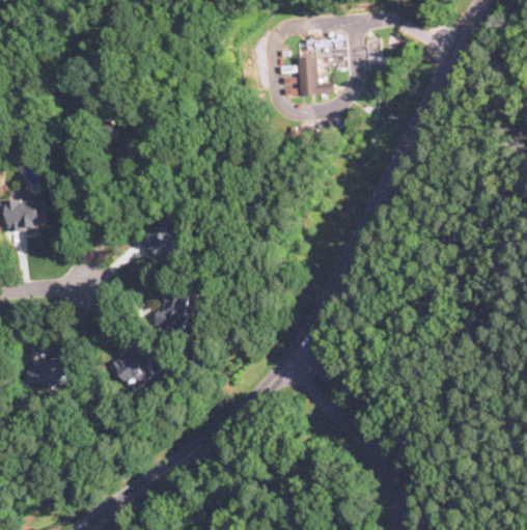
[(299,96),(333,95),(332,83),(317,84),(317,57),(298,57),(299,96)]
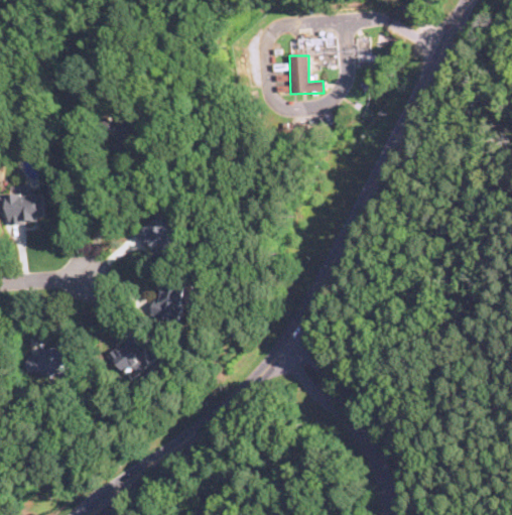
[(46,192),(29,195),(28,190),(0,191),(0,213),(4,212),(5,224),(48,221),(46,192)]
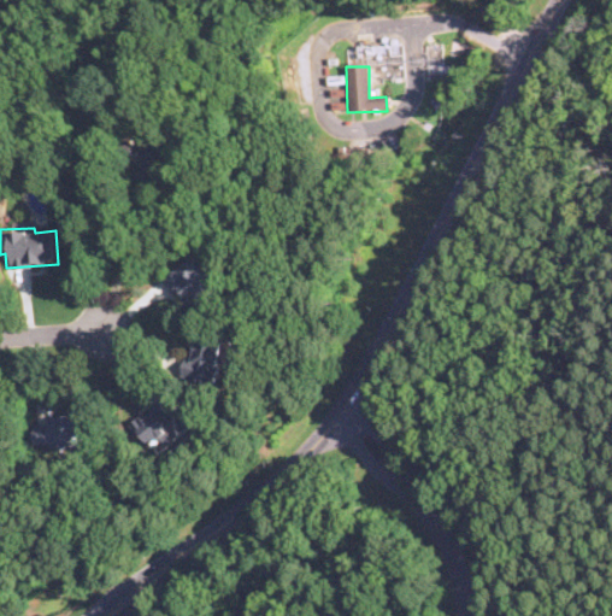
[(162,281),(190,309),(215,283),(186,256),(162,281)]
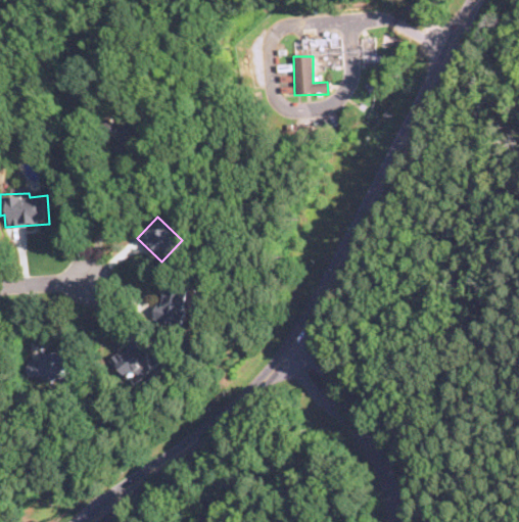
[(153,318),(180,324),(188,287),(162,281),(153,318)]
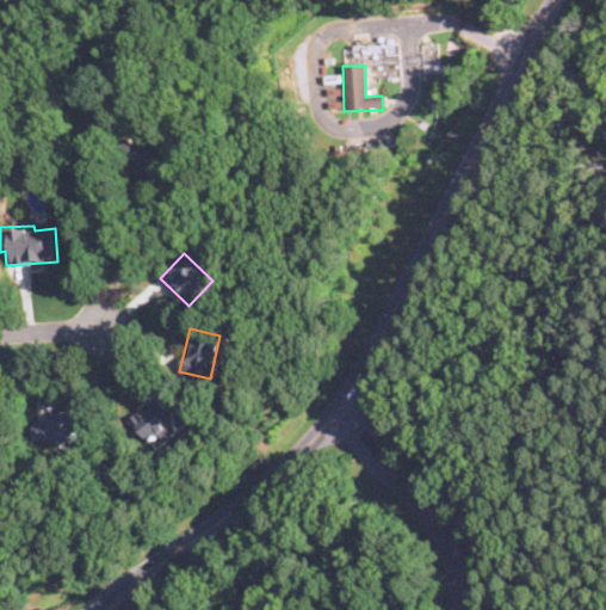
[(189,419),(162,389),(129,419),(148,442),(159,432),(165,439),(189,419)]
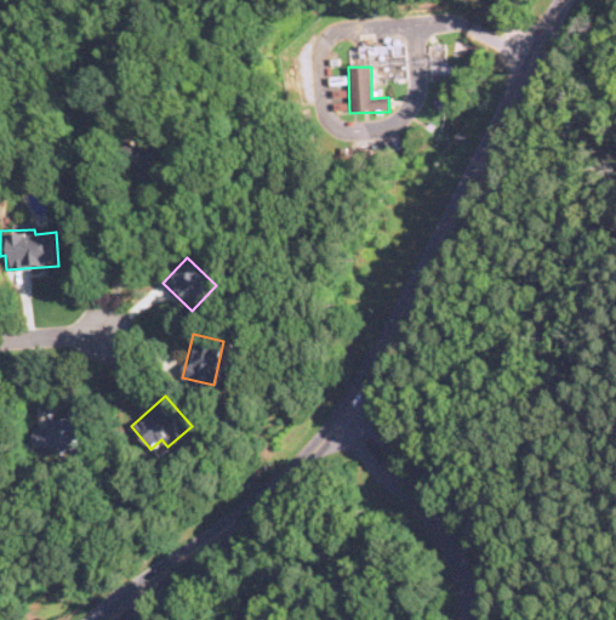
[(33,426),(33,448),(80,449),(80,415),(46,415),(45,426),(33,426)]
